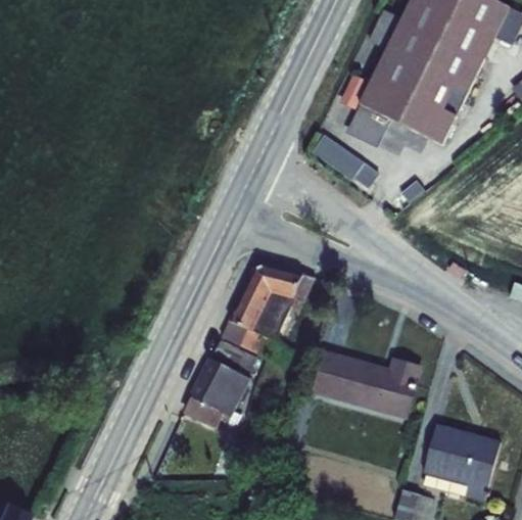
[(352,73),(340,100),(357,108),(346,130),(378,144),(390,119),(441,144),(509,7),(494,0),(410,0),(400,19),(383,10),(369,40),(386,48),(370,81),(352,73)]
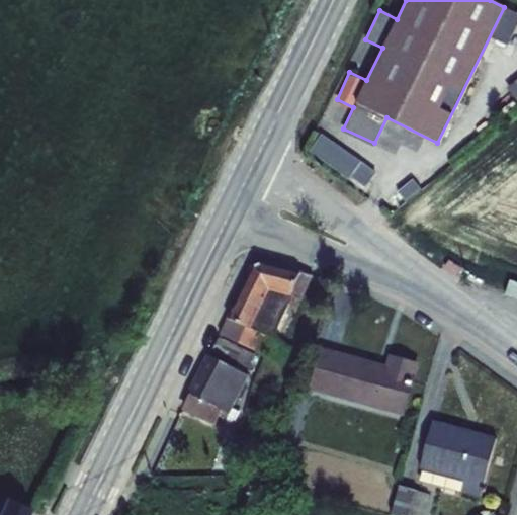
[(516,77),(508,86),(516,97),(516,77)]
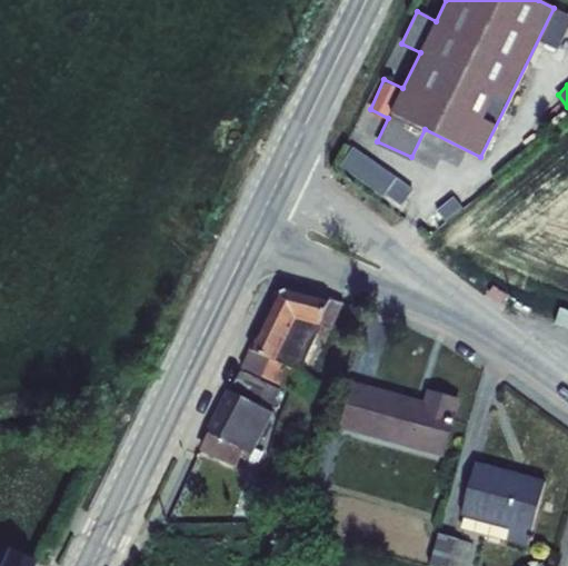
[(354,142),(340,164),(357,175),(370,155),(354,142)]
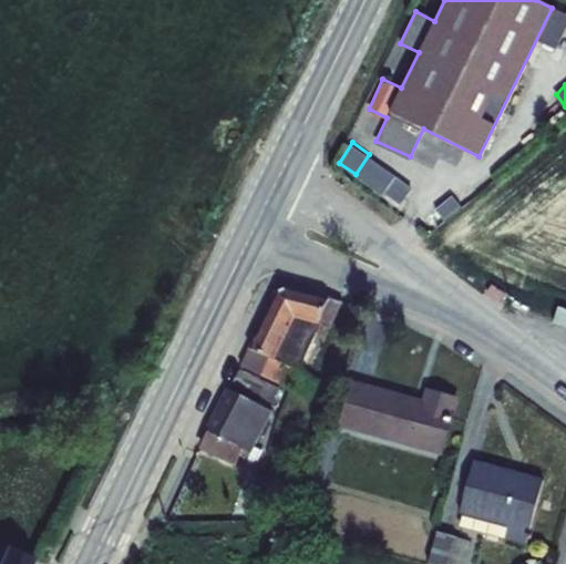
[(369,162),(356,180),(379,197),(392,180),(369,162)]
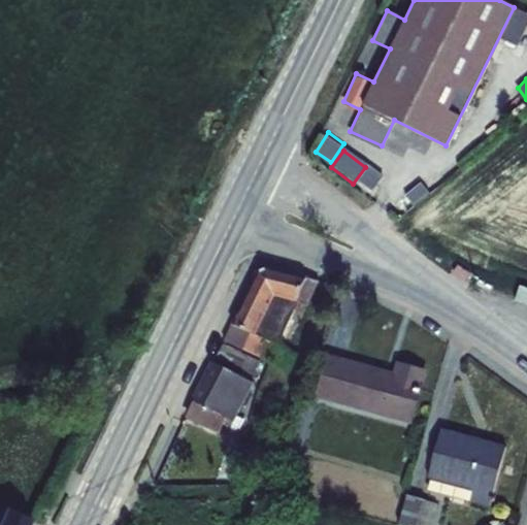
[(374,161),(357,183),(369,193),(387,171),(374,161)]
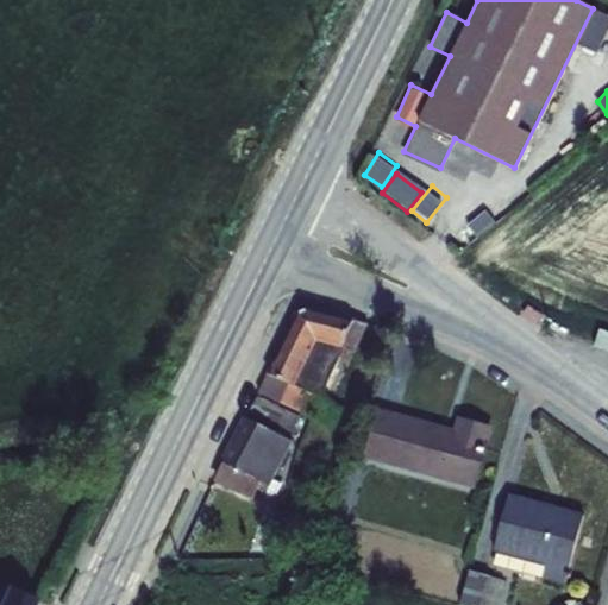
[(265,371),(257,391),(309,416),(340,346),(353,351),(367,322),(358,320),(353,317),(307,304),(295,310),(265,371)]
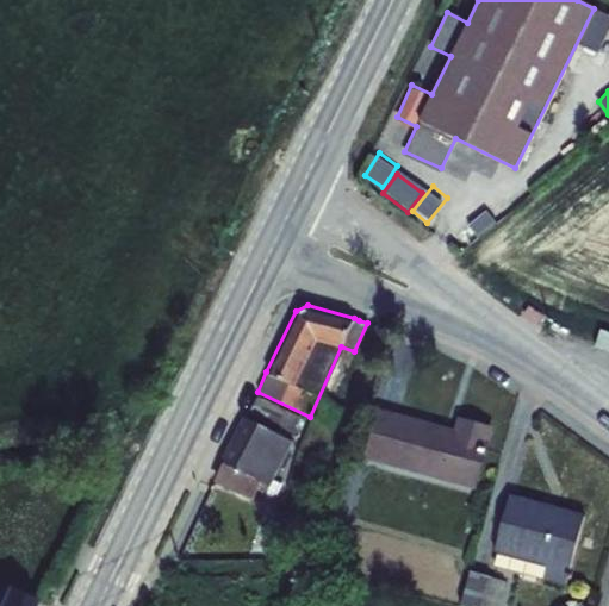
[(304,430),(310,417),(258,392),(248,410),(286,426),(289,423),(304,430)]
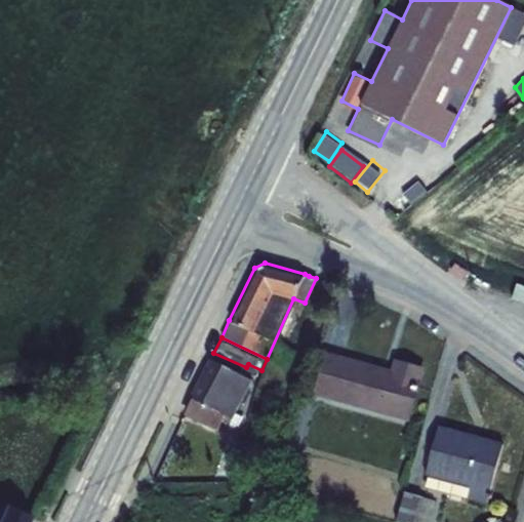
[(325,350),(313,394),(408,420),(424,366),(393,358),(391,368),(325,350)]
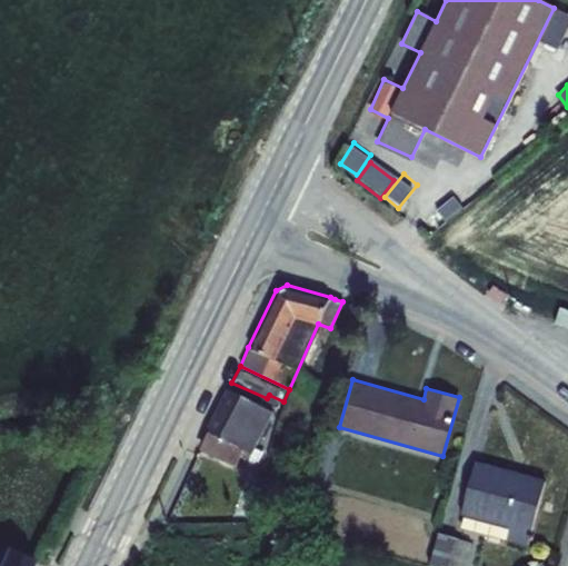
[(207,432),(200,445),(236,462),(238,457),(247,460),(250,454),(251,454),(273,411),(263,406),(227,387),(205,430),(207,432)]
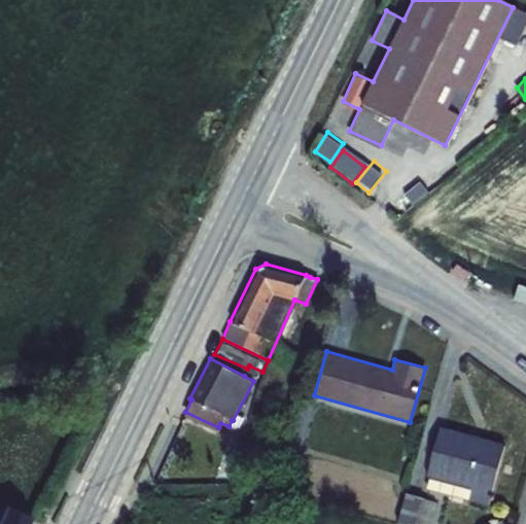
[(244,376),(253,381),(257,382),(263,372),(249,365),(244,376)]
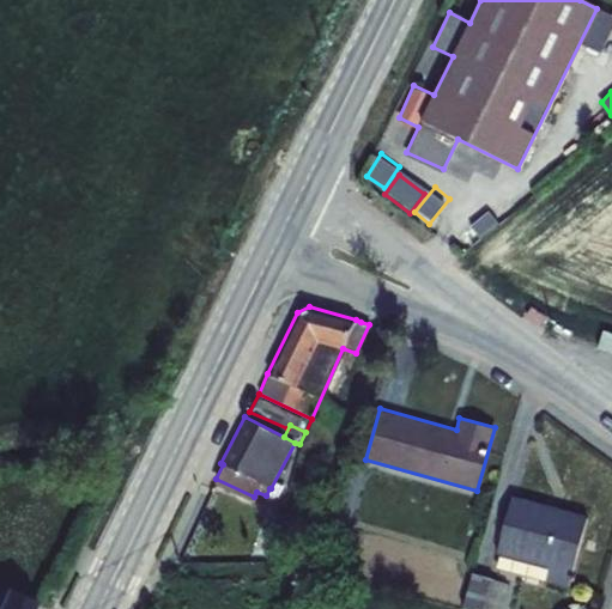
[(500,554),(495,567),(568,586),(587,516),(511,495),(496,554),(500,554)]
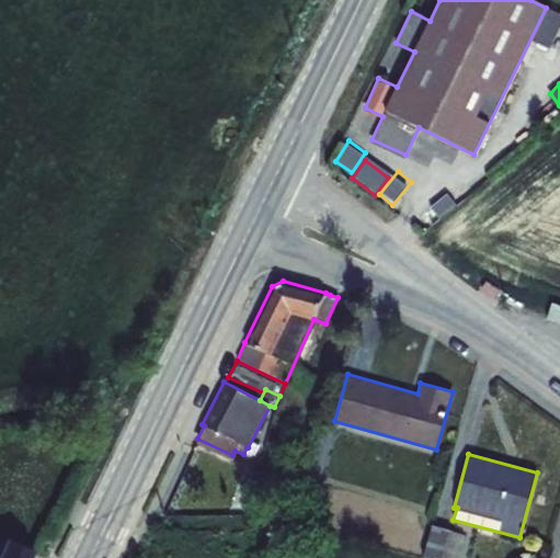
[(432,524),(423,556),(429,557),(456,557),(464,533),(432,524)]
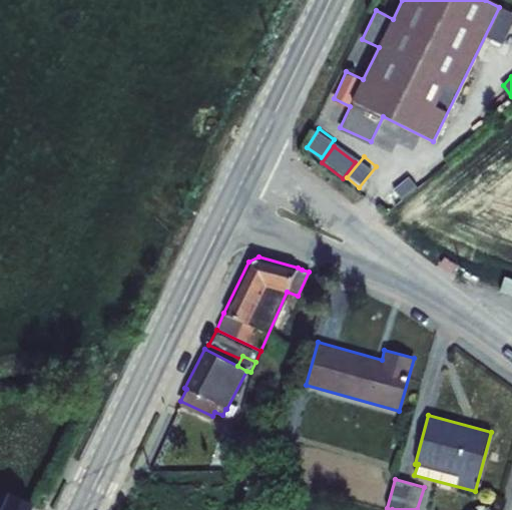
[(0,509),(25,509),(29,503),(3,490),(0,489),(0,509)]
